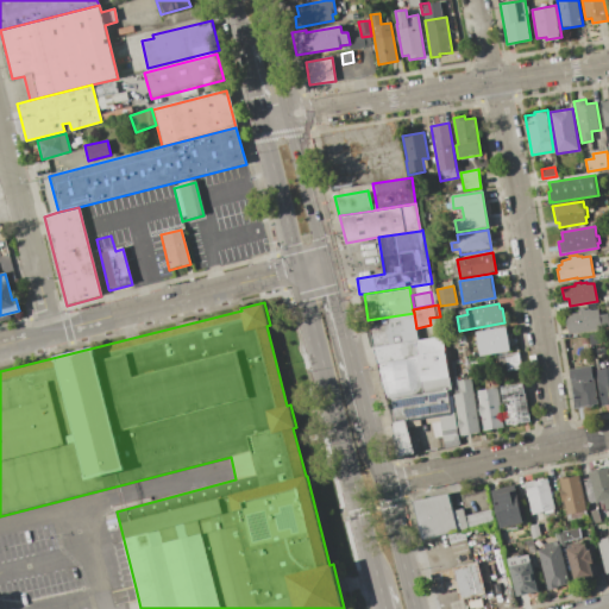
[(608,327),(569,334),(565,314),(578,312),(578,309),(585,308),(585,309),(591,308),(591,311),(598,309),(600,314),(608,313),(608,320),(608,327)]
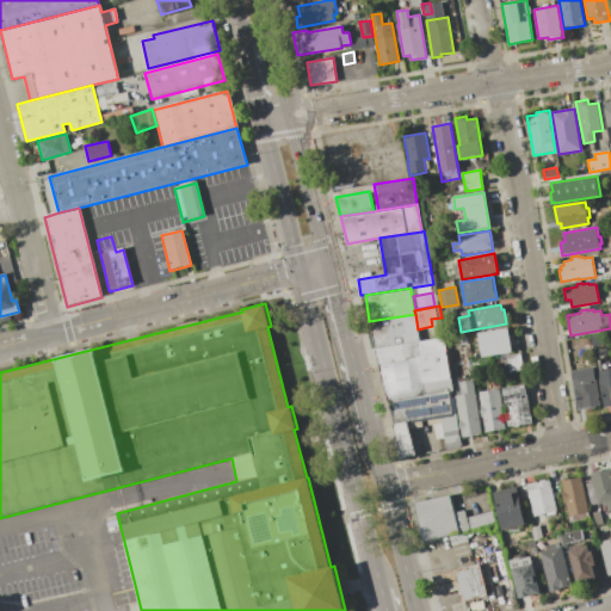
[(369,321),(374,349),(419,341),(418,329),(415,314),(369,321)]
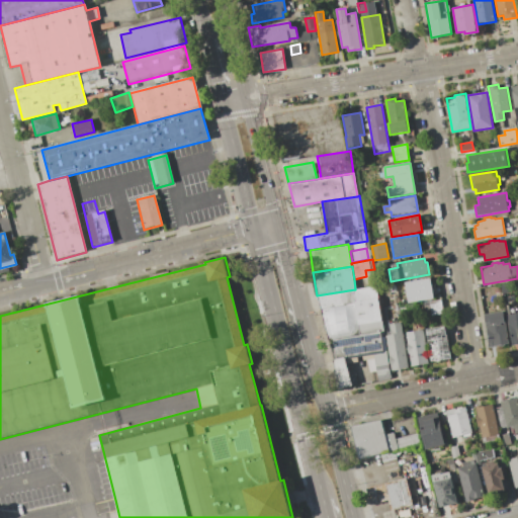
[(433,298),(409,301),(406,282),(431,278),(433,298)]
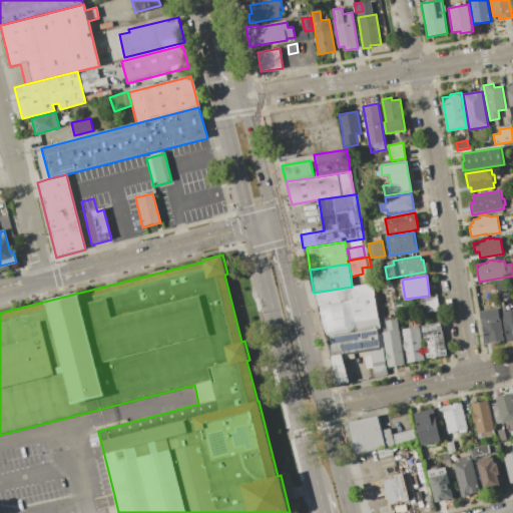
[(314,293),(325,337),(330,337),(381,328),(373,283),(352,287),(314,293)]
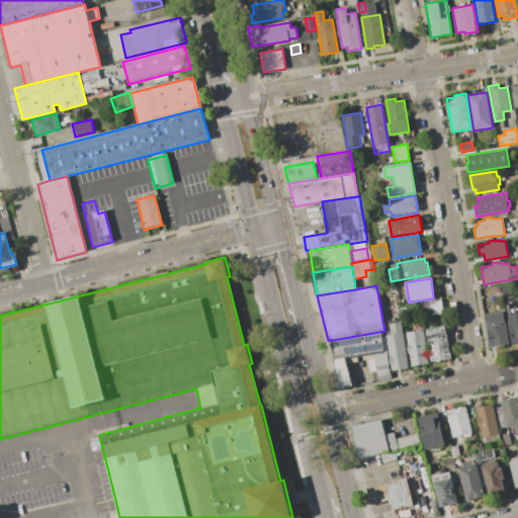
[(439,299),(441,313),(429,315),(428,307),(422,308),(421,303),(439,299)]
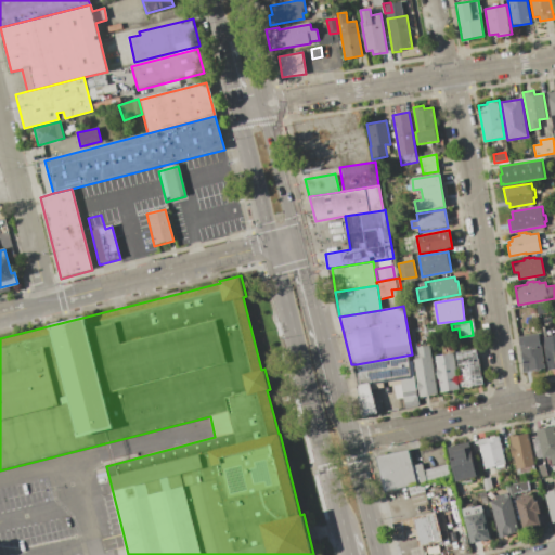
[(539,333),(545,369),(525,372),(519,337),(539,333)]
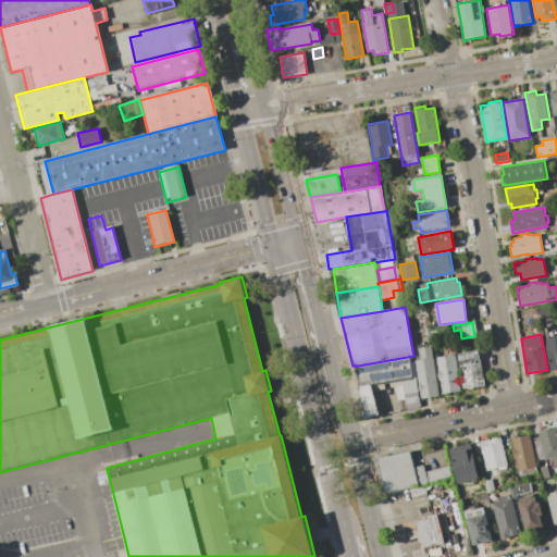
[(544,338),(556,336),(556,370),(551,372),(544,338)]
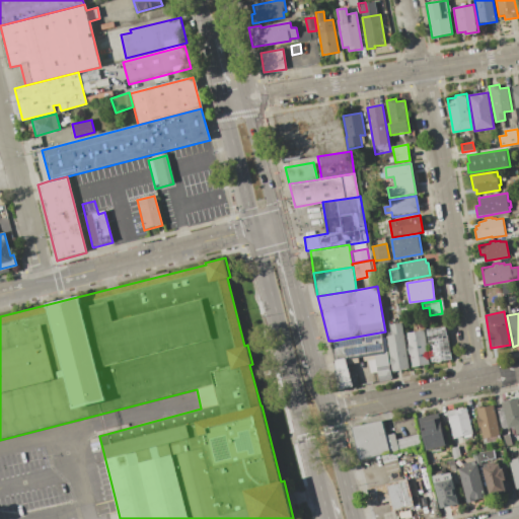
[(410,368),(392,371),(387,336),(392,335),(390,324),(402,323),(410,368)]
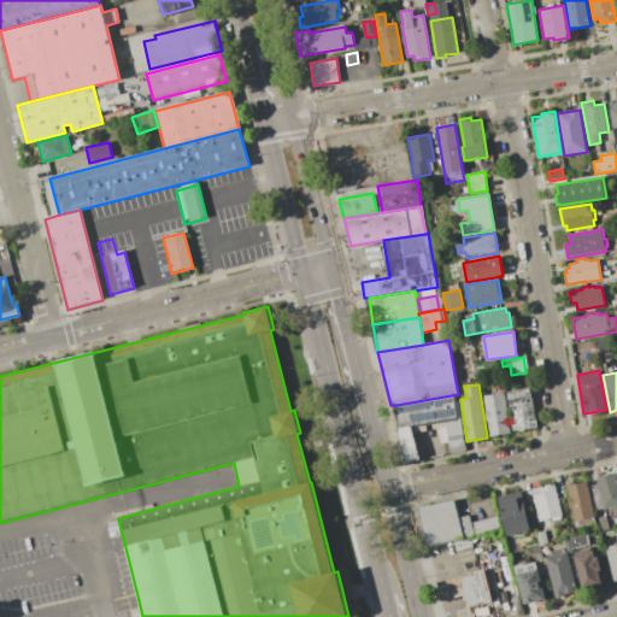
[(507,392),(530,388),(536,427),(512,430),(507,392)]
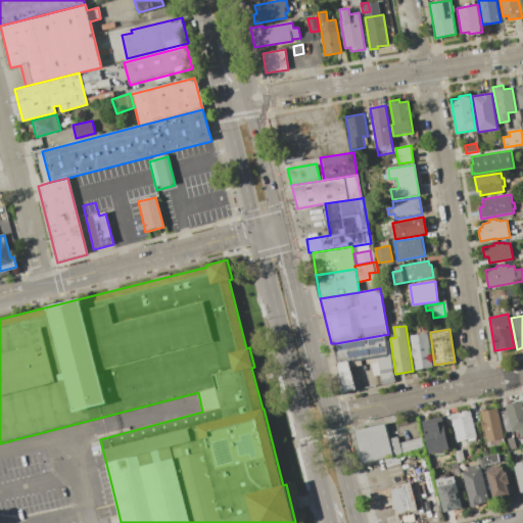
[(428,332),(433,367),(416,369),(414,357),(413,357),(411,347),(413,346),(411,335),(428,332)]
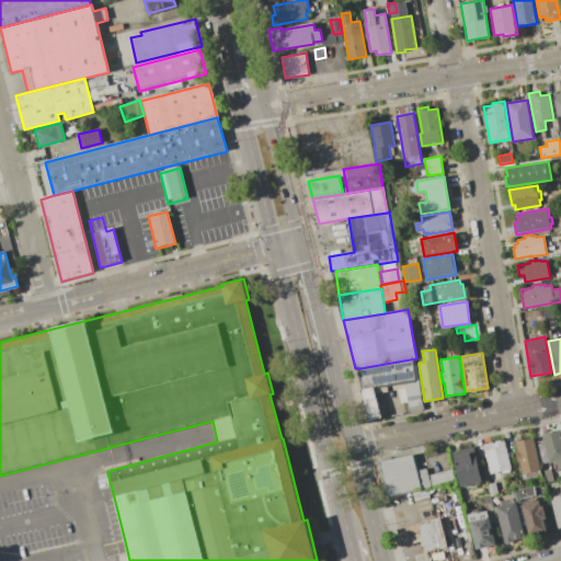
[(367,421),(381,419),(376,393),(405,388),(410,412),(424,410),(416,358),(361,368),(365,388),(361,389),(367,421)]
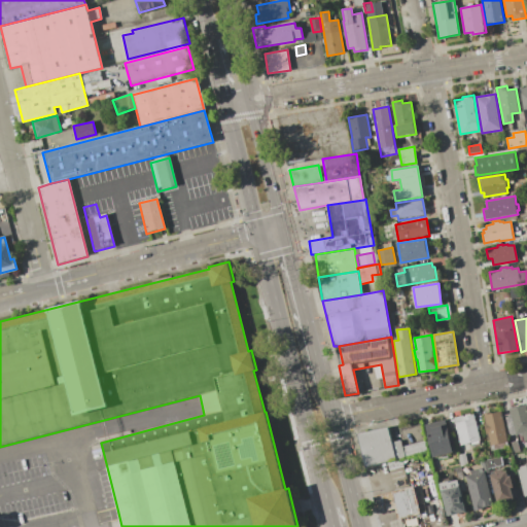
[(526,405),(526,409),(526,441),(524,442),(522,433),(516,435),(508,409),(526,405)]
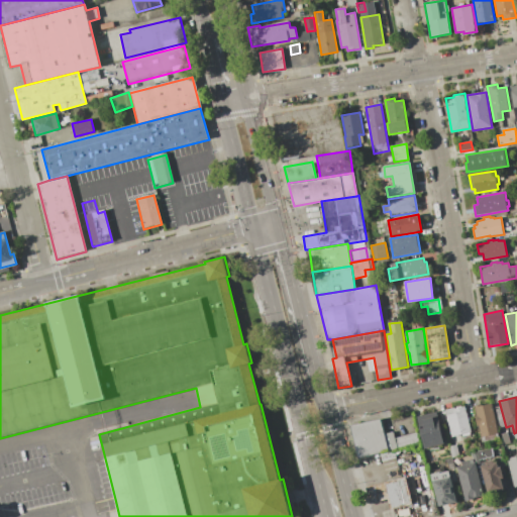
[(492,403),(499,433),(498,433),(499,439),(483,443),(479,426),(477,426),(475,415),(476,415),(474,407),(492,403)]
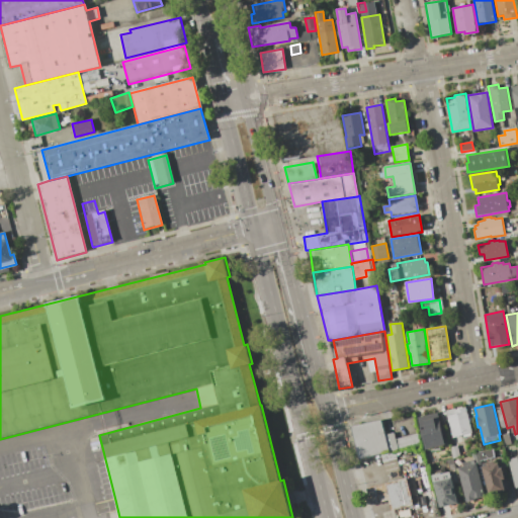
[(445,410),(456,408),(456,409),(465,407),(471,433),(470,433),(470,435),(463,437),(462,435),(452,437),(445,410)]
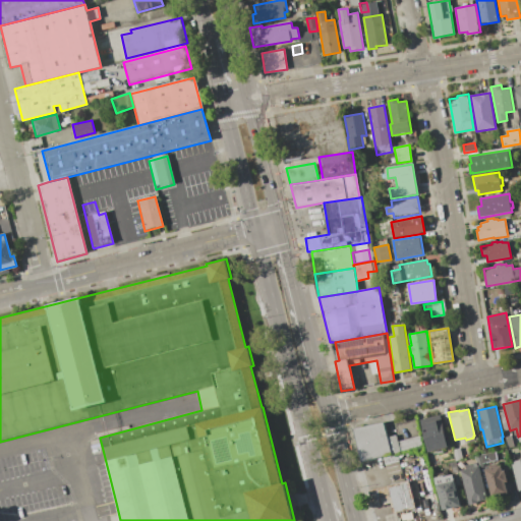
[(440,414),(447,447),(427,452),(419,419),(440,414)]
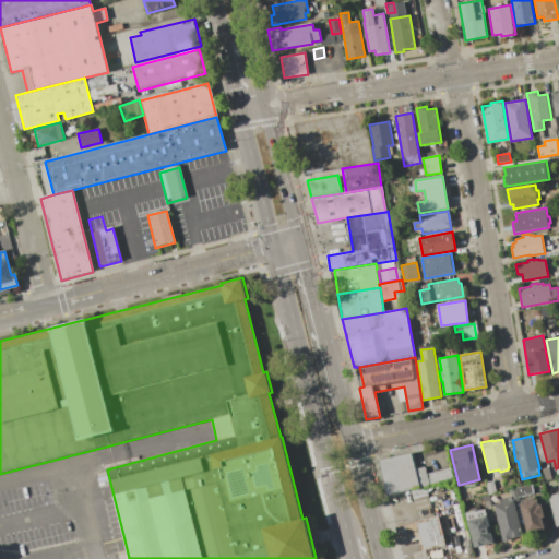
[(388,496),(409,490),(426,486),(450,479),(448,470),(427,475),(425,466),(415,468),(411,452),(379,461),(388,496)]
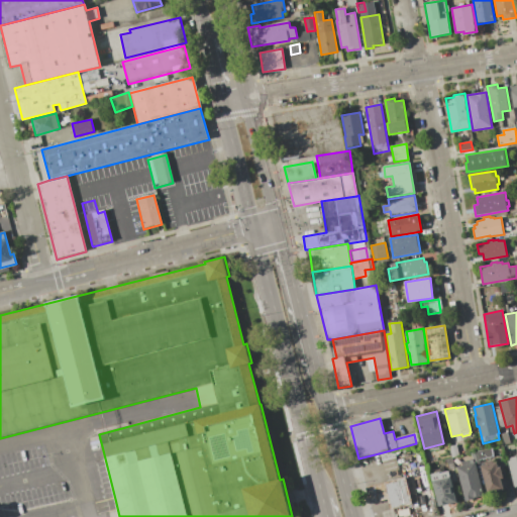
[(510,443),(504,444),(501,433),(507,432),(510,443)]
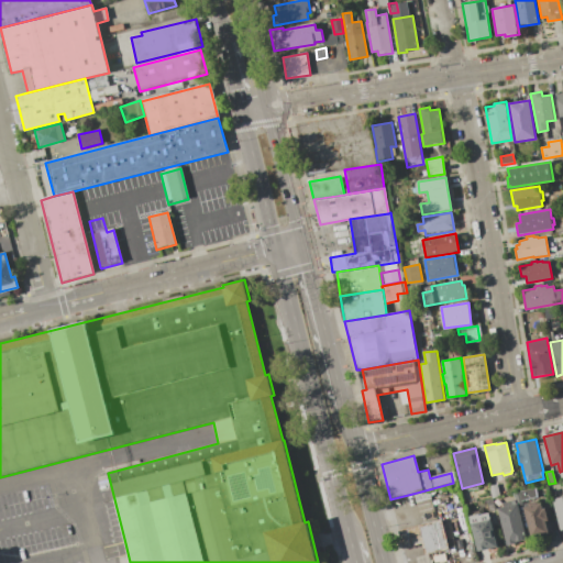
[(497,484),(499,497),(493,498),(489,486),(497,484)]
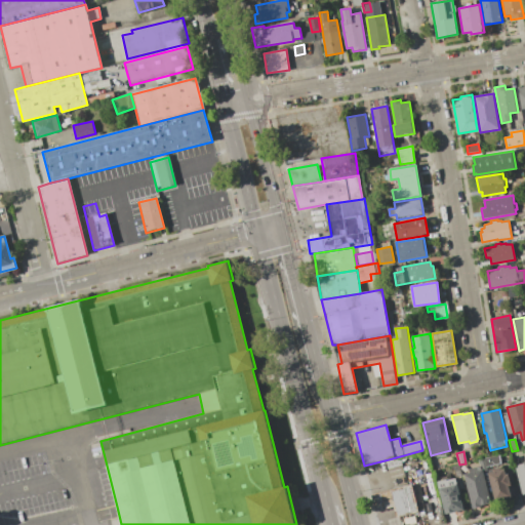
[(485,458),(498,455),(500,463),(487,467),(485,458)]
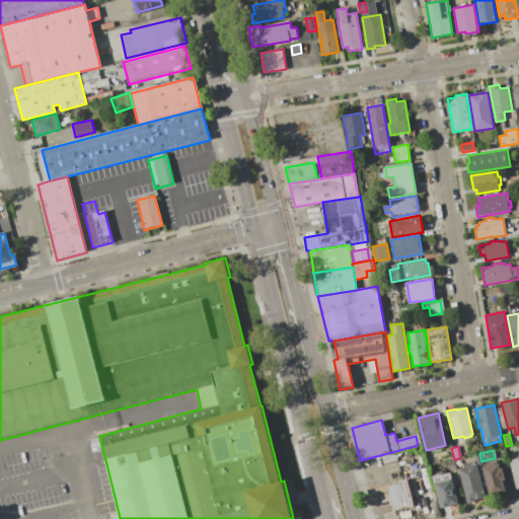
[(395,451),(397,459),(383,463),(380,455),(395,451)]
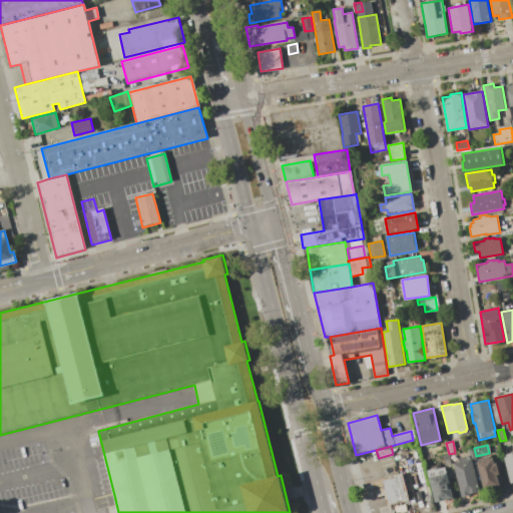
[(472,460),(479,491),(471,493),(471,494),(461,497),(453,463),(459,462),(458,458),(469,455),(467,450),(474,448),(476,456),(476,459),(472,460)]
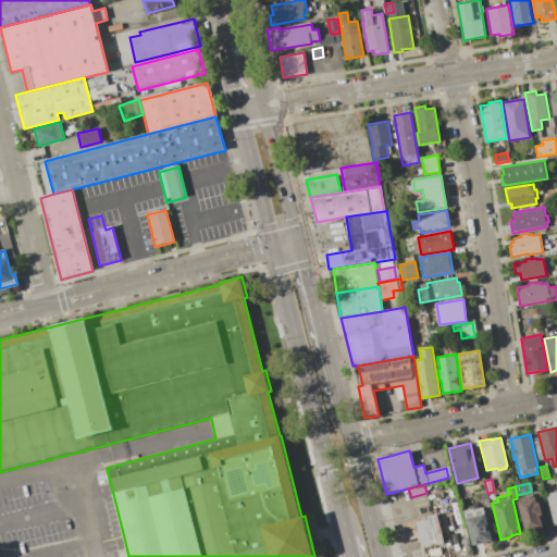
[(556,491),(556,523),(554,524),(546,494),(556,491)]
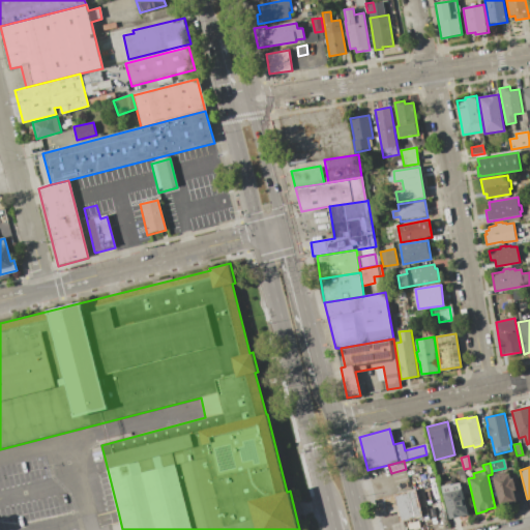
[(521,501),(500,506),(493,477),(509,473),(511,479),(513,478),(516,490),(518,490),(521,501)]
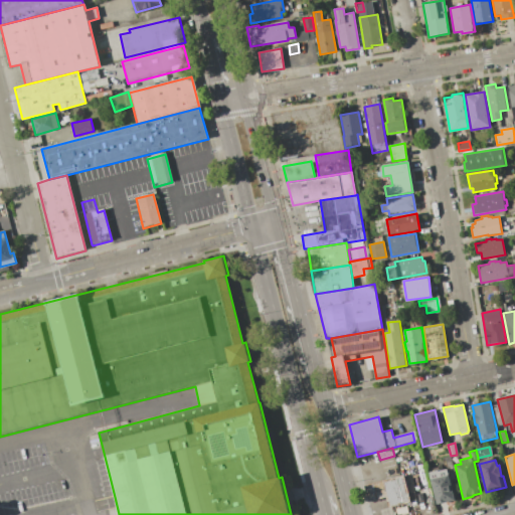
[(456,500),(446,503),(445,502),(437,504),(428,472),(439,470),(439,471),(448,469),(456,500)]
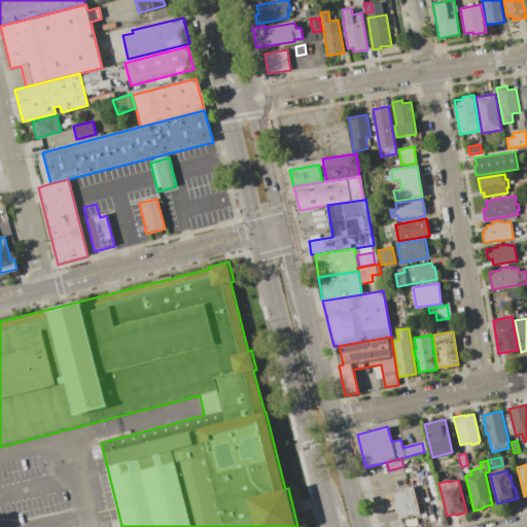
[(376,514),(394,510),(396,519),(419,513),(413,486),(372,495),(376,514)]
